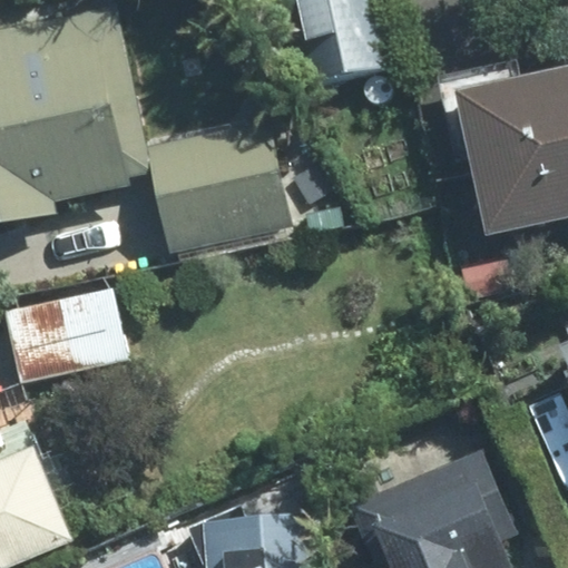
[(289,0),(305,84),(393,68),(380,0),(289,0)]
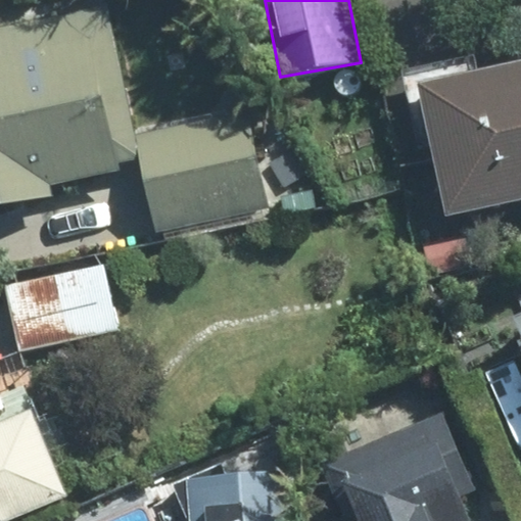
[(107,9),(0,31),(0,203),(51,194),(49,183),(119,170),(117,163),(145,157),(160,229),(270,205),(251,112),(135,138),(107,9)]
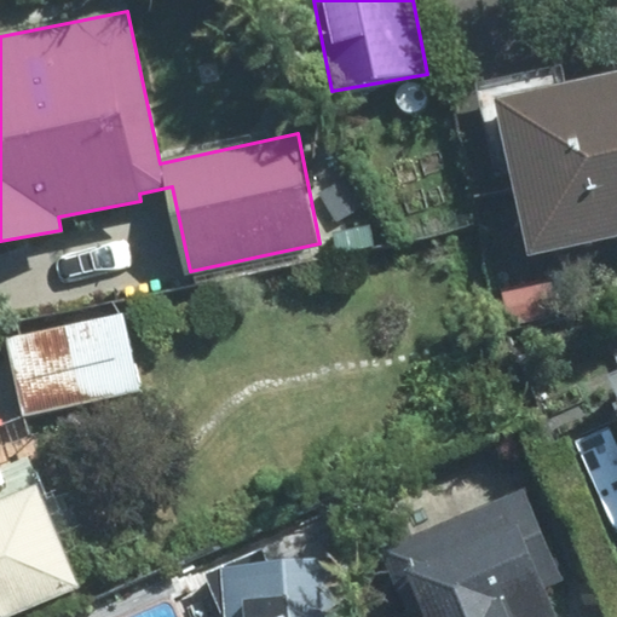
[(508,103),(538,253),(616,235),(616,45),(601,48),(610,82),(508,103)]
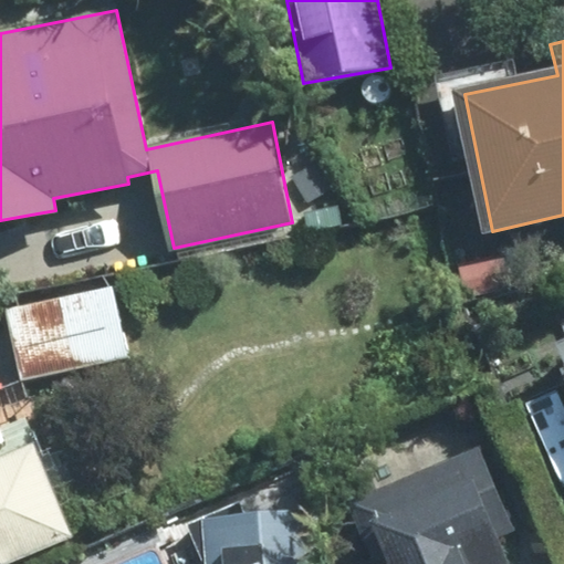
[(503,258),(461,267),(469,296),(510,286),(503,258)]
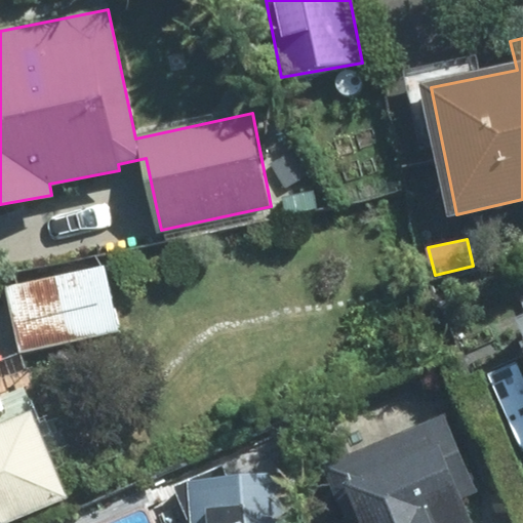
[(106,266),(8,285),(21,350),(119,330),(106,266)]
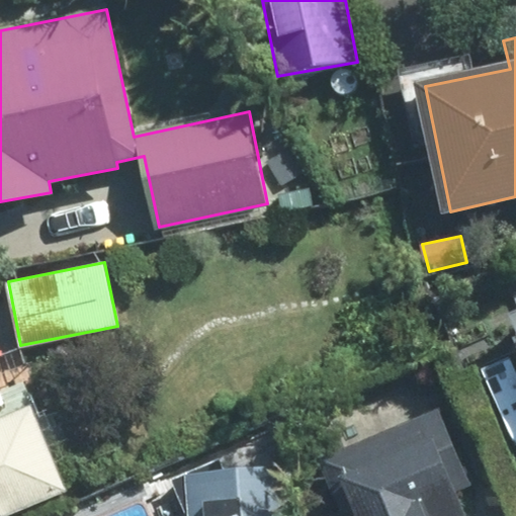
[(0,515),(2,515),(66,490),(32,410),(0,422),(0,515)]
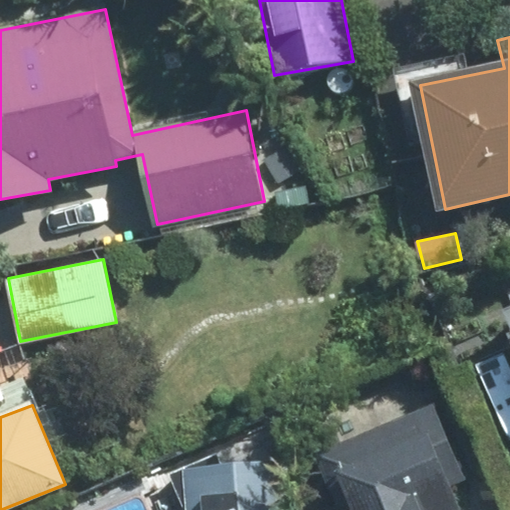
[(455,462),(432,408),(320,456),(344,509),(457,509),(439,469),(455,462)]
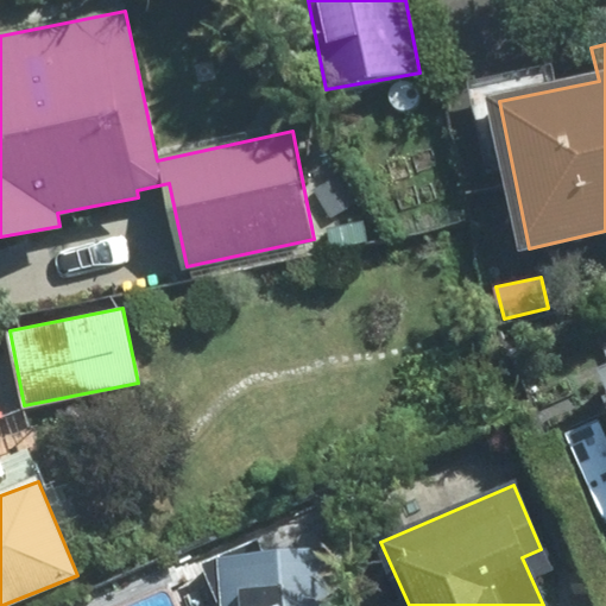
[(342,605),(340,550),(222,559),(225,605),(342,605)]
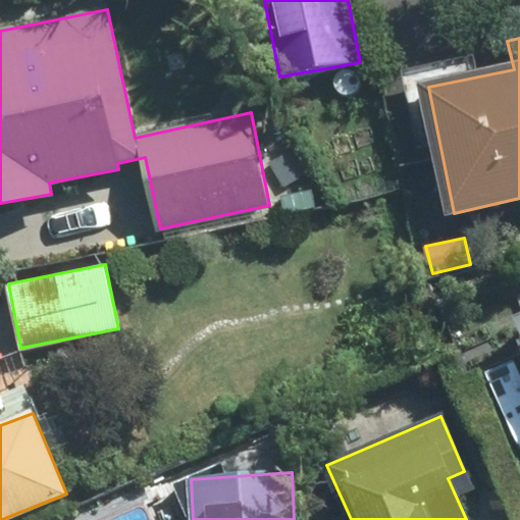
All buildings are outlined.
